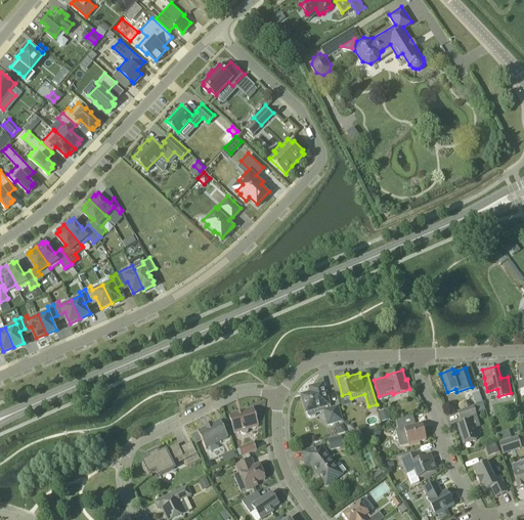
[(307,408),(308,413),(310,414),(315,413),(315,406),(322,403),(329,422),(342,418),(338,404),(330,406),(329,402),(330,401),(323,380),(309,384),(310,389),(301,392),(306,408),(307,408)]
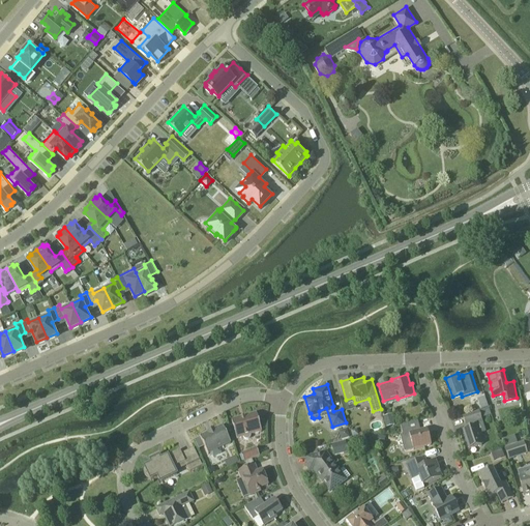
[(488,406),(479,409),(480,414),(490,411),(488,406)]
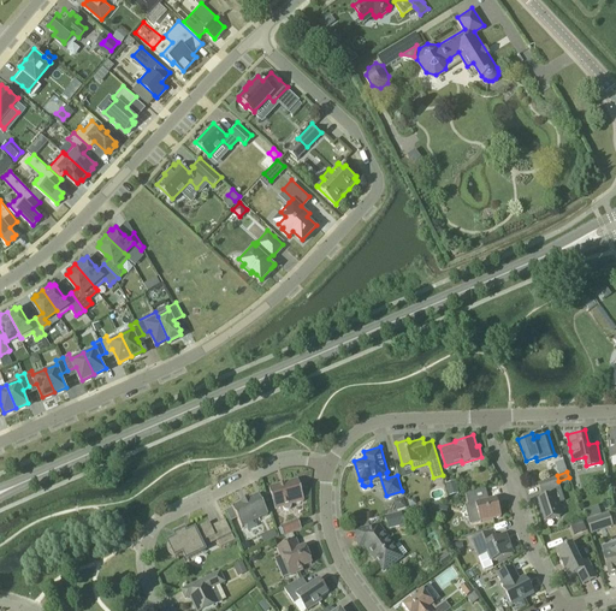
[(538,497),(545,518),(560,514),(555,499),(563,497),(560,485),(558,481),(557,475),(538,481),(542,490),(544,494),(538,497)]
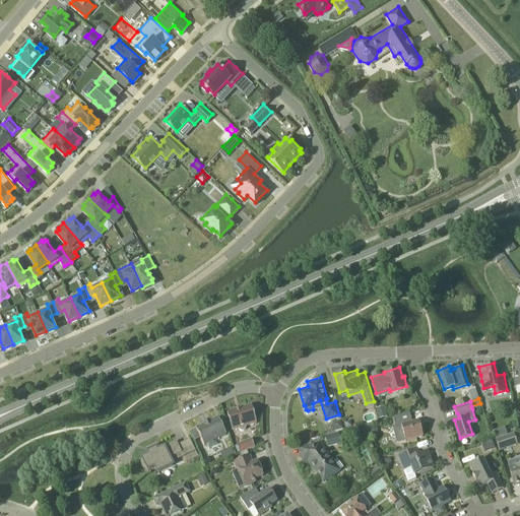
[(246,426),(246,423),(257,420),(254,410),(255,407),(255,405),(252,404),(252,402),(228,409),(233,427),(239,426),(240,427),(242,428),(244,428),(246,426)]
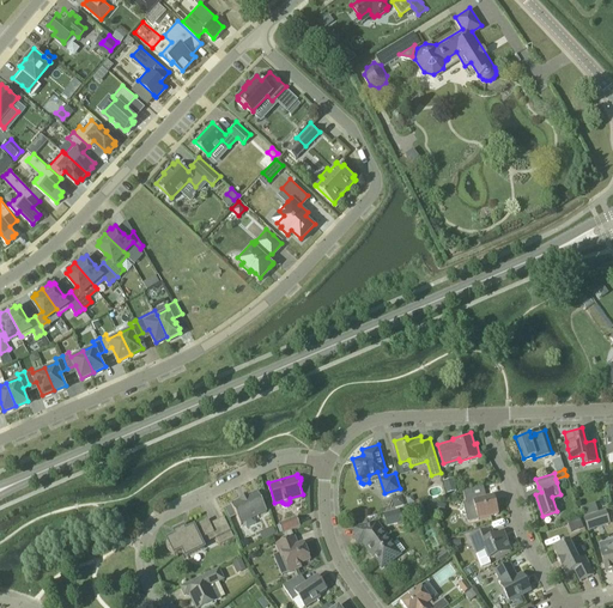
[(443,478),(447,490),(456,487),(453,475),(443,478)]
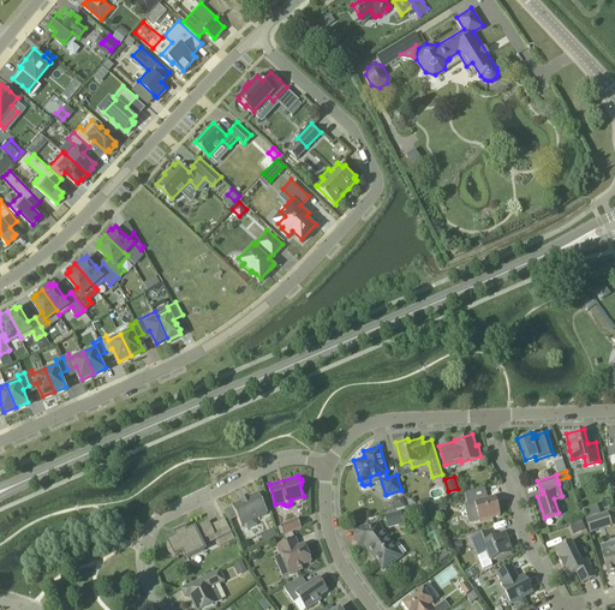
[(488,496),(485,485),(465,490),(463,490),(464,500),(467,498),(467,500),(464,501),(470,520),(479,518),(501,513),(495,494),(488,496)]
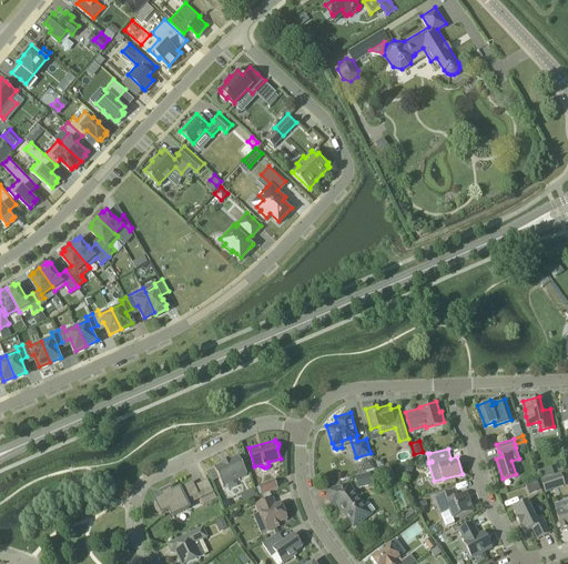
[(247,472),(239,453),(230,457),(230,456),(222,460),(223,461),(214,465),(223,483),(226,482),(229,486),(237,482),(235,477),(247,472)]
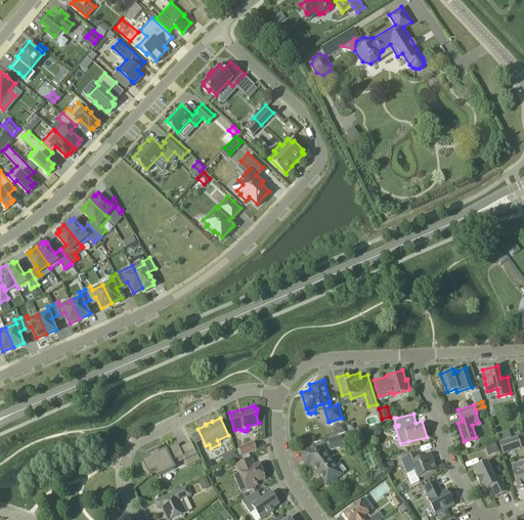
[(343,421),(335,423),(338,432),(346,429),(343,421)]
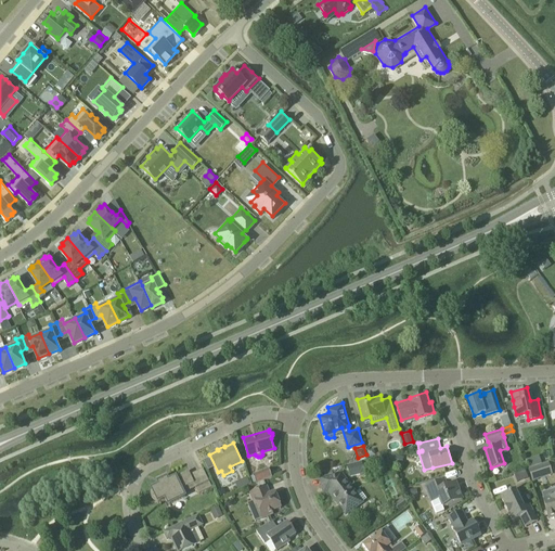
[(390,460),(396,461),(399,452),(392,451),(390,460)]
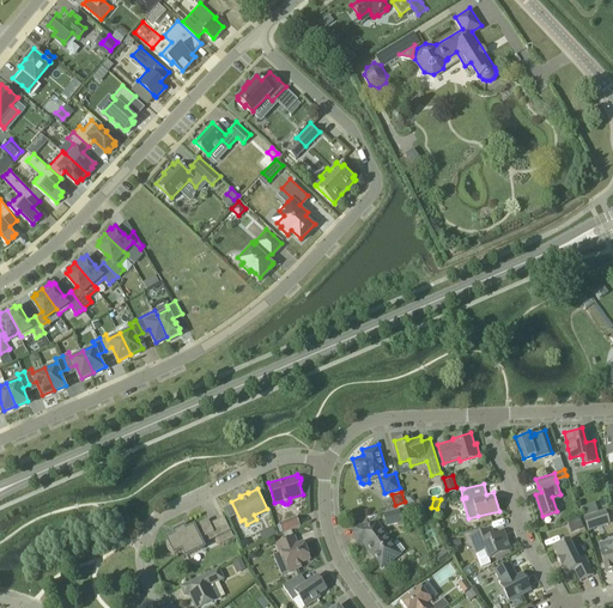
[(399,506),(383,510),(386,523),(402,518),(399,506)]
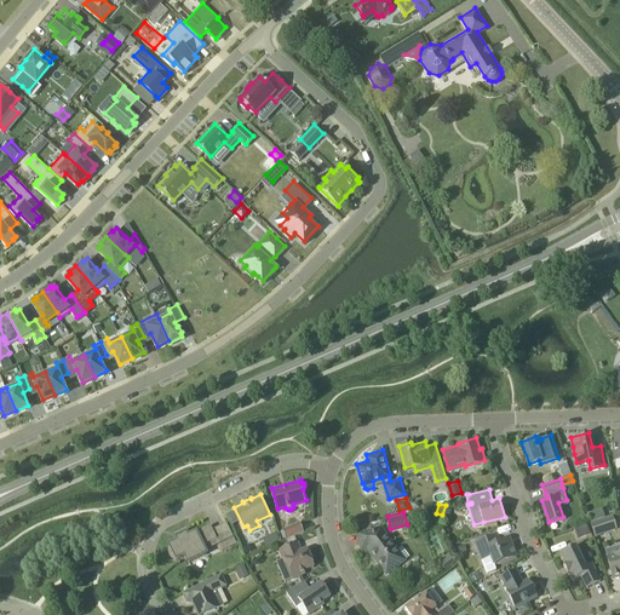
[(593,533),(616,526),(613,512),(604,515),(590,519),(593,533)]
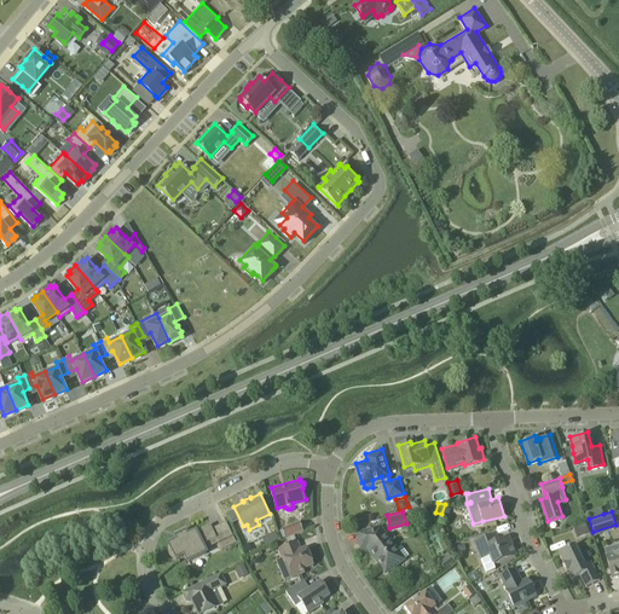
[(285,536),(304,528),(300,519),(282,526),(285,536)]
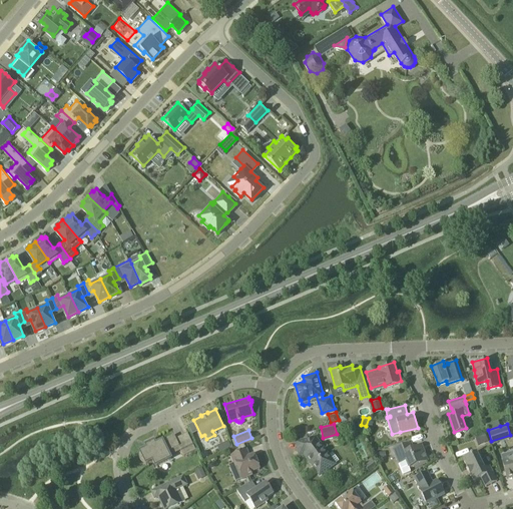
[(168,449),(179,444),(174,432),(155,441),(154,439),(145,443),(147,446),(140,449),(139,452),(139,455),(140,458),(143,460),(146,461),(152,458),(155,463),(171,456),(168,449)]
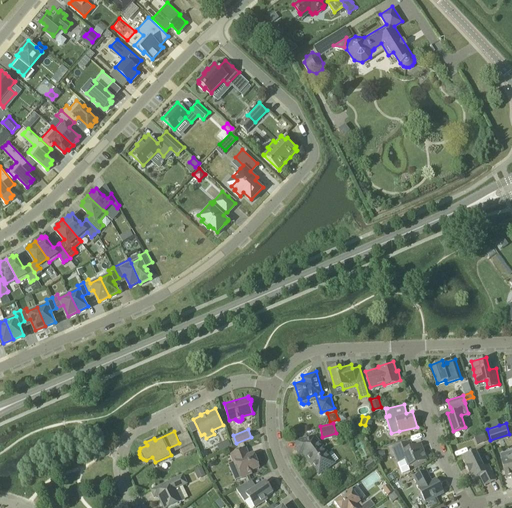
[(334,460),(314,434),(296,438),(299,452),(303,451),(319,471),(334,460)]
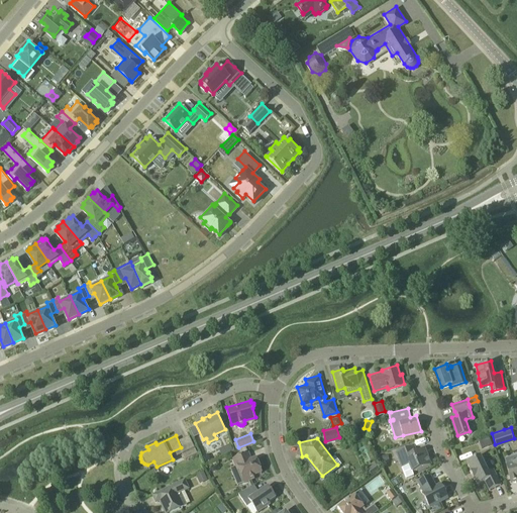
[(193,442),(181,448),(182,451),(185,456),(197,450),(193,442)]
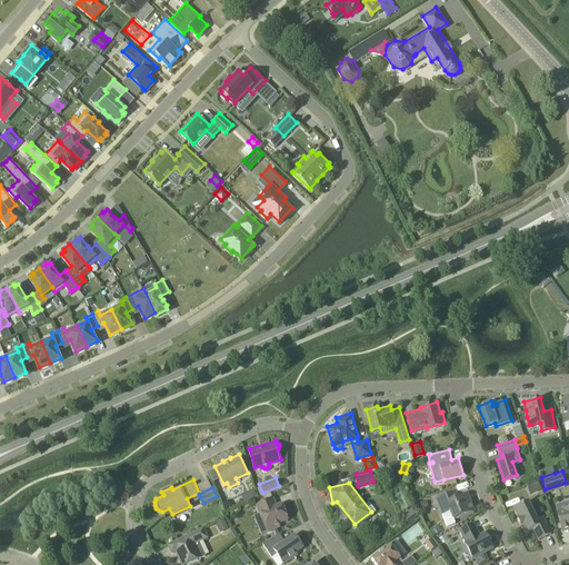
[(245,499),(251,496),(248,489),(241,492),(245,499)]
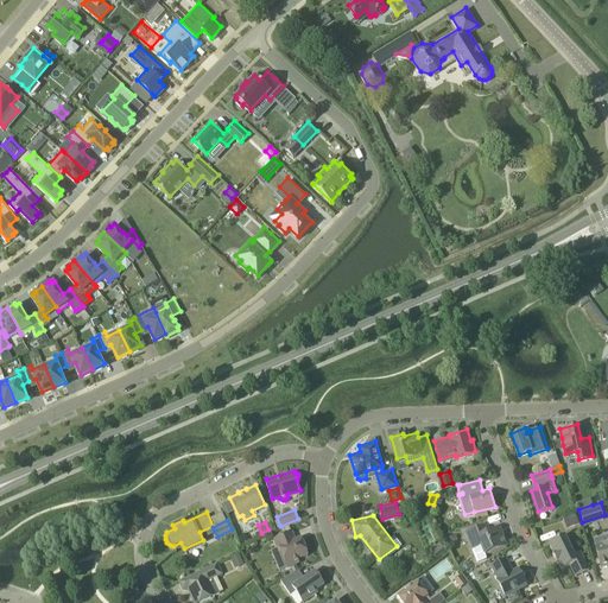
[(487,531),(483,524),(466,529),(473,546),(481,543),(485,552),(506,544),(499,526),(487,531)]
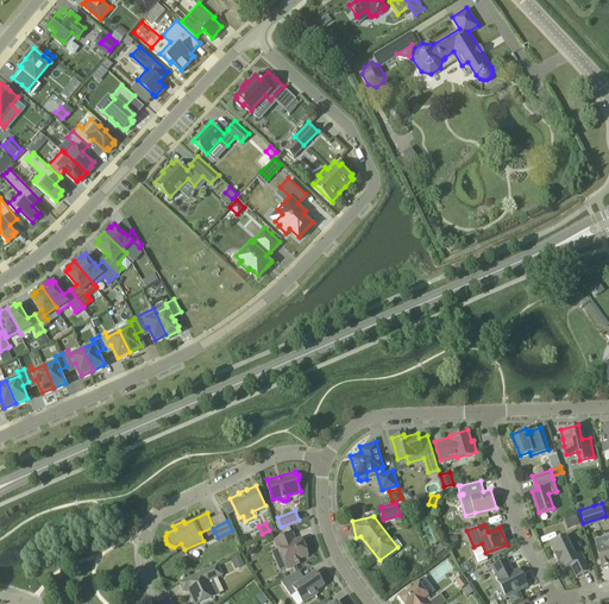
[(296,539),(293,530),(275,538),(280,551),(282,551),(288,565),(299,560),(297,558),(308,553),(306,548),(307,546),(306,542),(303,541),(301,536),(296,539)]
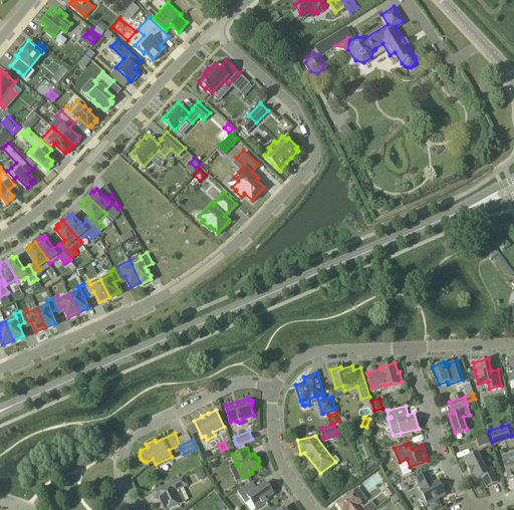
[(513,449),(513,452),(513,451),(513,456),(503,459),(508,477),(513,475),(513,449)]
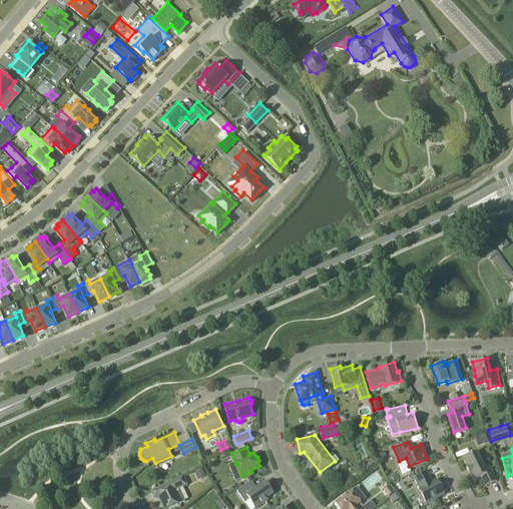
[(484,466),(476,450),(463,456),(467,465),(466,465),(469,472),(470,472),(474,478),(481,475),(486,484),(497,478),(489,463),(484,466)]
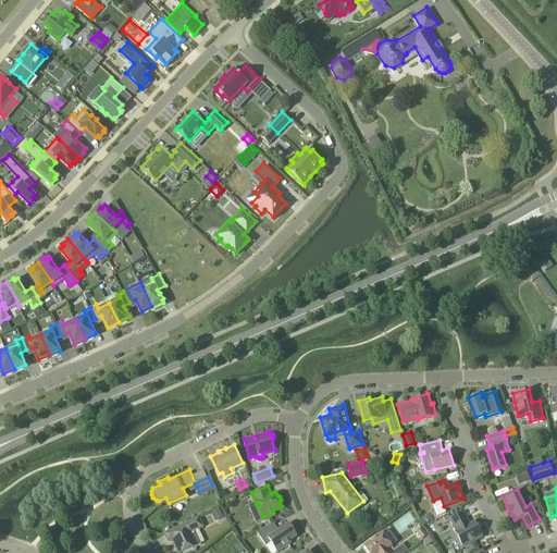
[(409,502),(405,496),(395,503),(400,510),(409,502)]
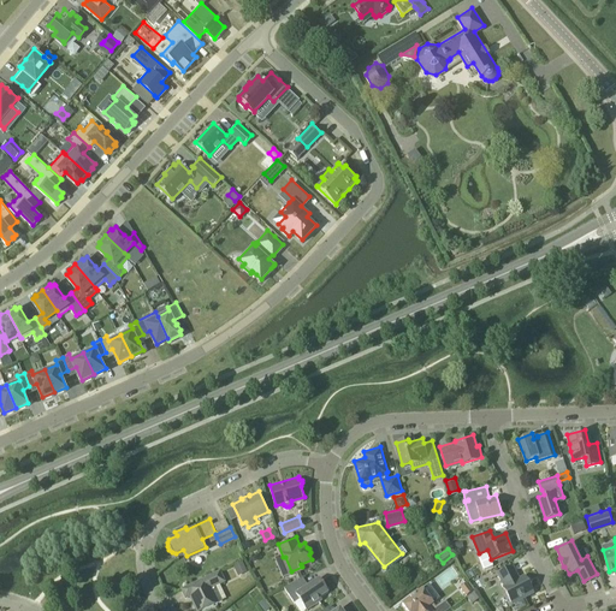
[(236,569),(246,564),(243,558),(234,563),(236,569)]
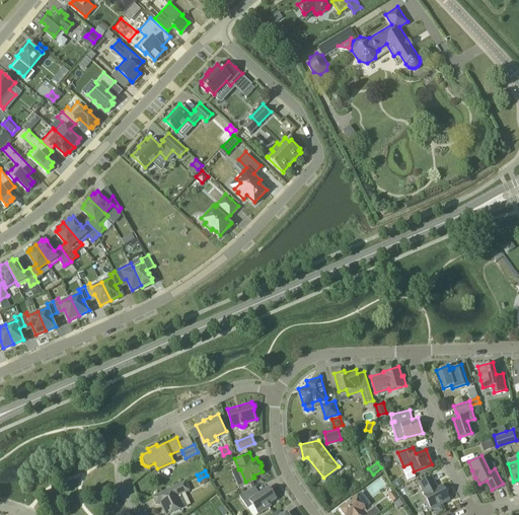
[(436,486),(434,482),(435,482),(432,474),(420,482),(425,492),(424,493),(432,507),(449,497),(442,483),(436,486)]
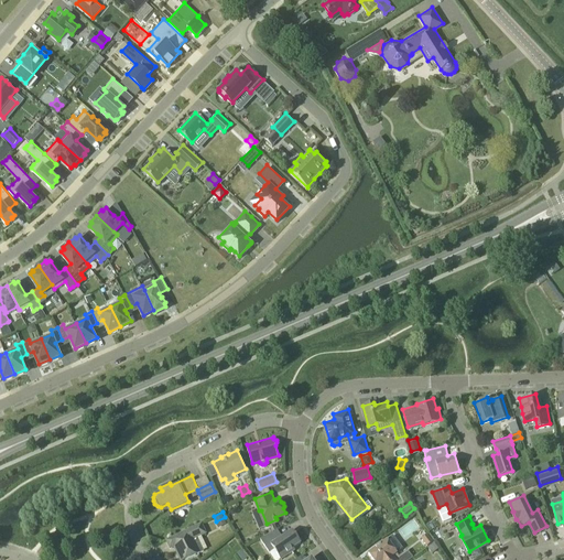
[(202,520),(166,538),(170,546),(174,545),(181,559),(204,548),(197,535),(206,530),(202,520)]
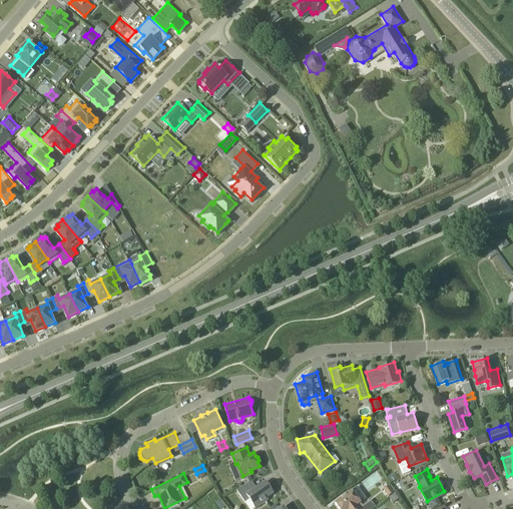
[(274,491),(266,479),(257,485),(252,479),(236,487),(245,500),(249,497),(255,506),(268,497),(267,495),(274,491)]
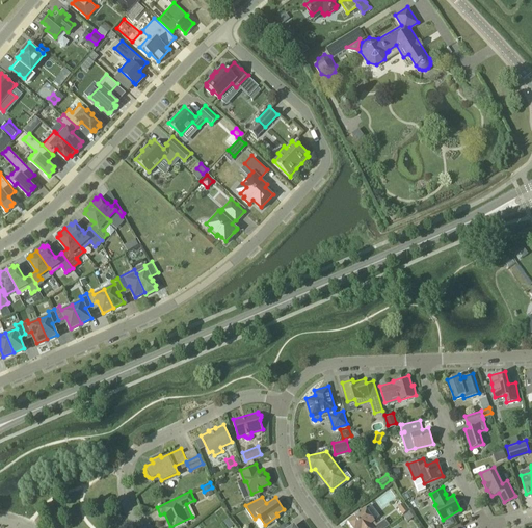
[(407,507),(403,500),(397,504),(402,511),(407,507)]
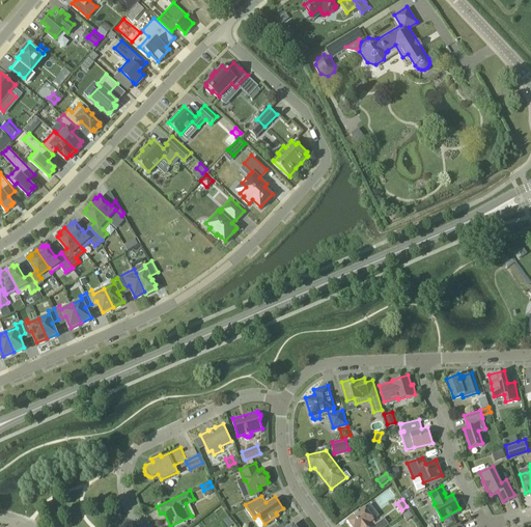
[(375,521),(364,505),(346,518),(353,526),(371,526),(374,525),(375,526),(382,526),(389,522),(384,515),(375,521)]
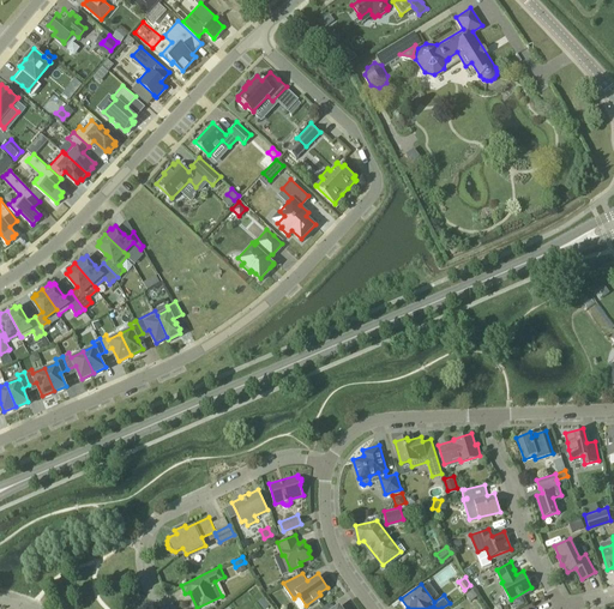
[(477,595),(473,588),(465,594),(470,601),(477,595)]
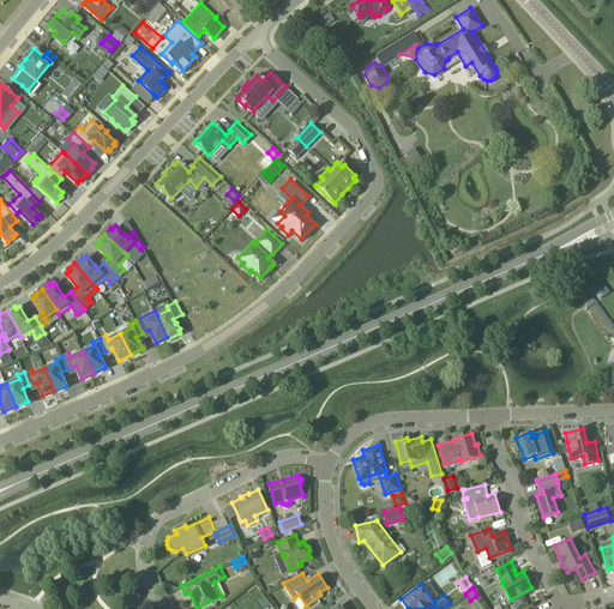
[(522,594),(515,597),(518,604),(525,601),(522,594)]
